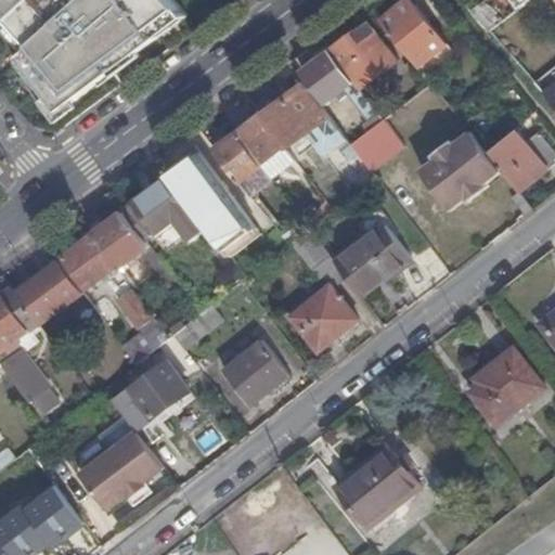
[(0,0),(0,21),(27,52),(22,57),(62,111),(127,62),(188,16),(173,0),(88,0),(86,2),(84,0),(0,0)]
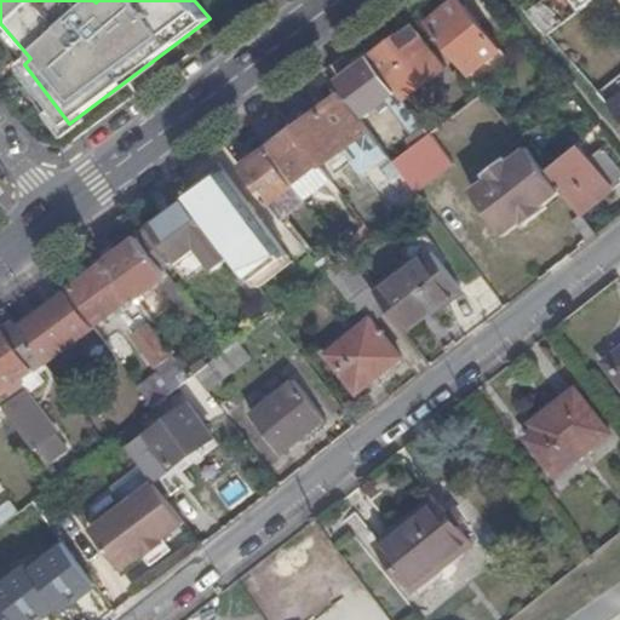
[(460,0),(457,0),(428,24),(469,76),(500,51),(460,0)]
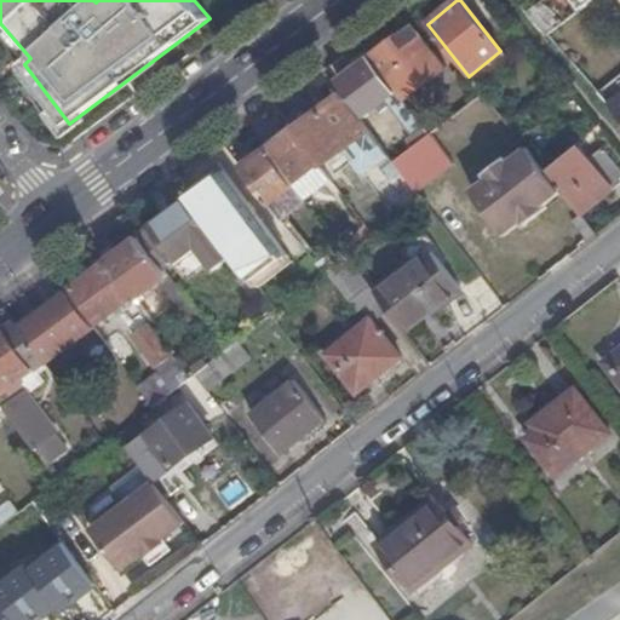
[(551,0),(568,21),(595,0),(551,0)]
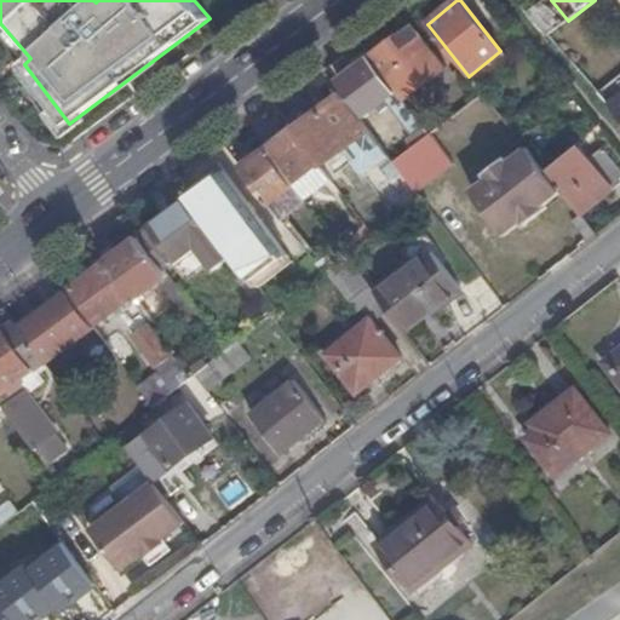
[(415,26),(373,58),(406,102),(448,69),(415,26)]
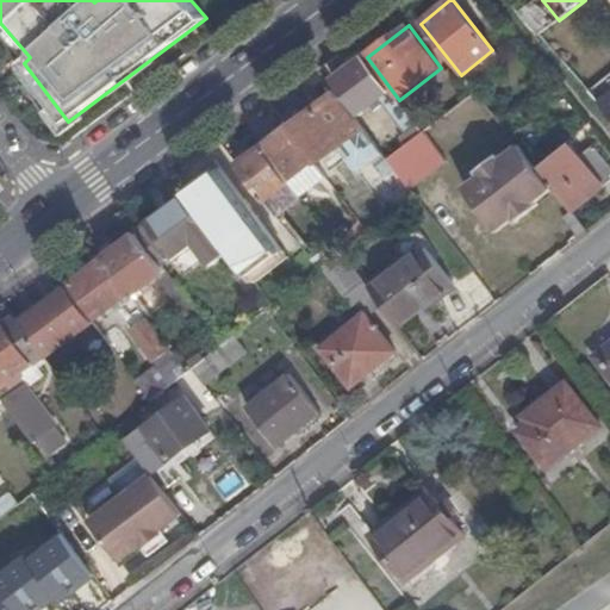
[(399,100),(367,57),(335,80),(360,114),(383,99),(404,128),(408,125),(412,131),(418,126),(399,100)]
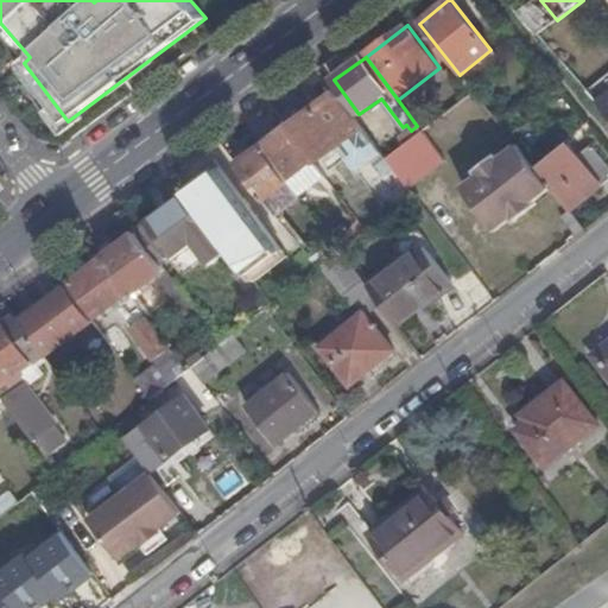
[(607,74),(586,93),(603,113),(607,108),(607,74)]
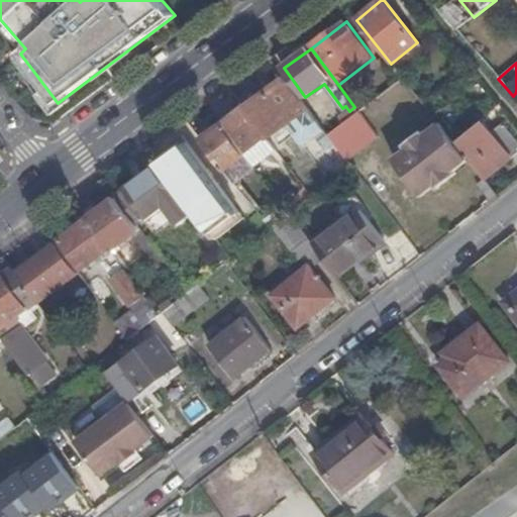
[(286,79),(245,109),(269,140),(291,123),(307,143),(324,130),(286,79)]
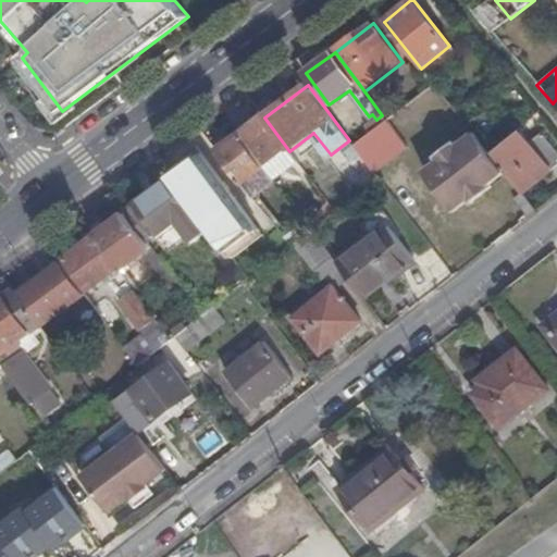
[(264,118),(219,152),(245,185),(289,151),(264,118)]
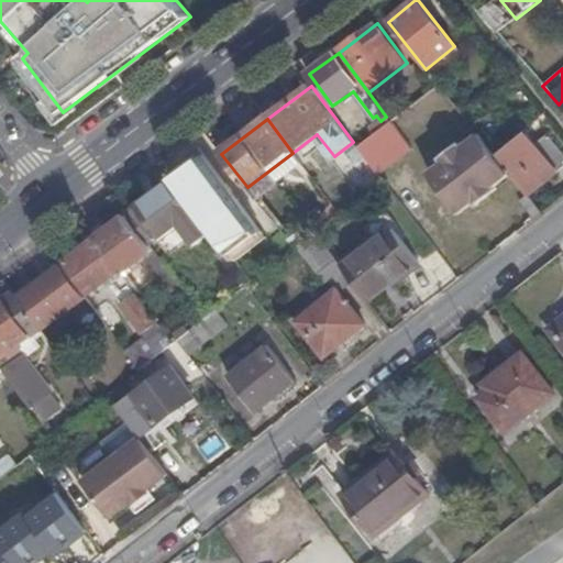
[(359,148),(378,175),(412,148),(393,121),(390,122),(359,148)]
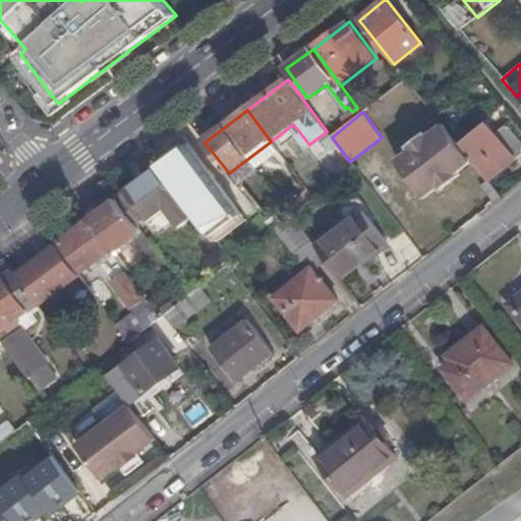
[(472,161),(460,146),(443,124),(428,134),(426,132),(408,147),(410,149),(397,160),(425,197),(440,186),(442,189),(460,175),(458,172),(472,161)]
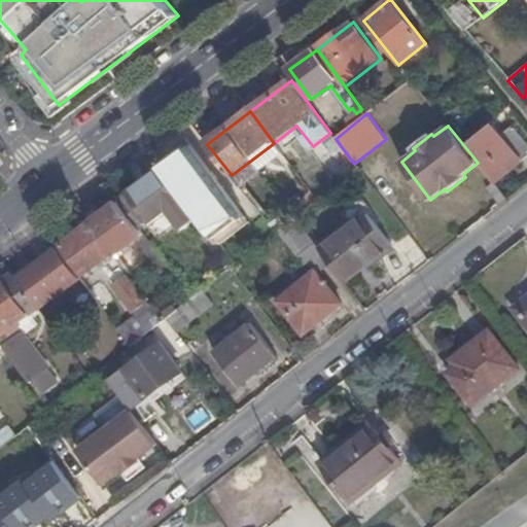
[(478,163),(493,182),(526,154),(526,145),(511,126),(499,135),(492,127),(465,147),(478,163)]
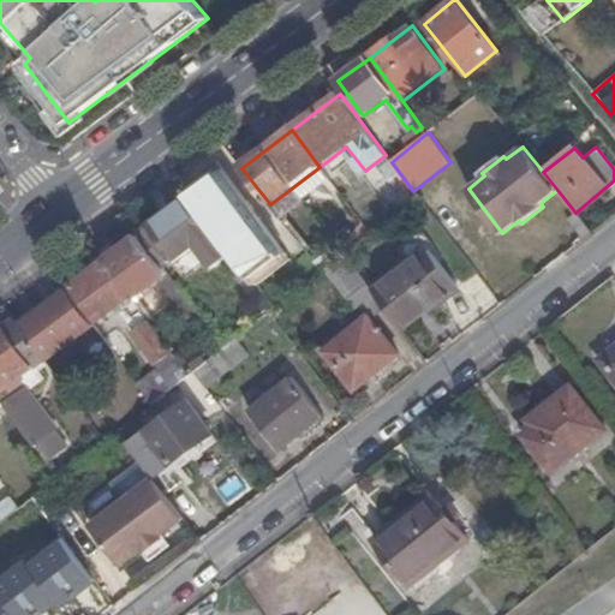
[(226,172),(193,197),(255,280),(287,255),(226,172)]
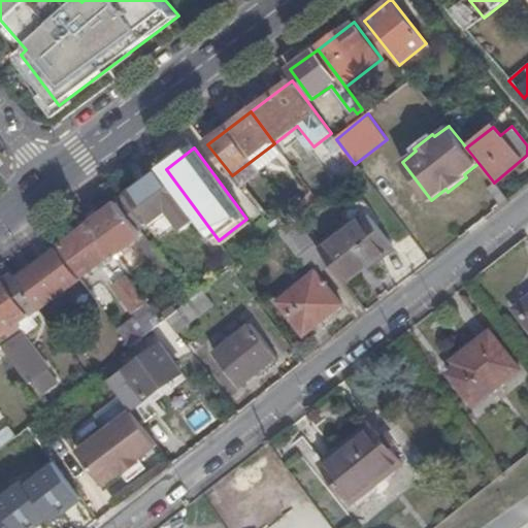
[(188,204),(164,170),(128,197),(150,226),(179,204),(183,208),(188,204)]
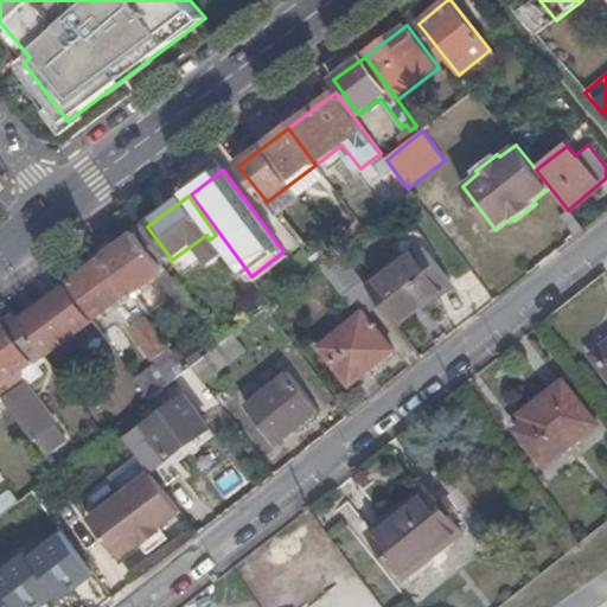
[(138,232),(104,257),(131,292),(133,295),(157,278),(184,314),(193,307),(138,232)]
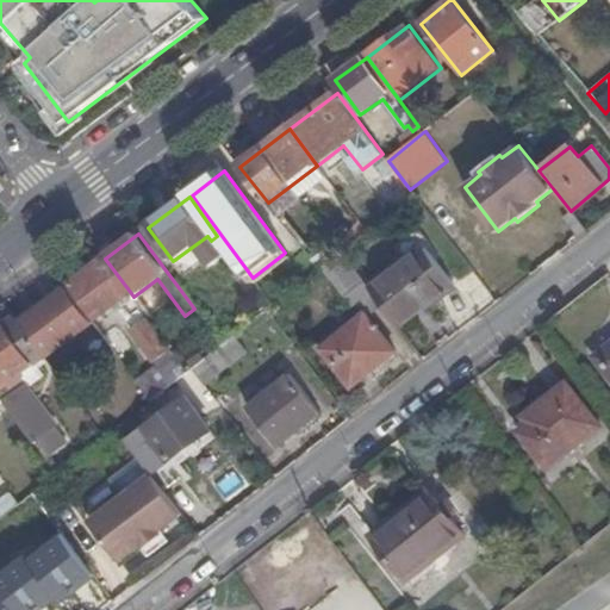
[(386,309),(399,327),(453,284),(419,241),(366,284),(386,309)]
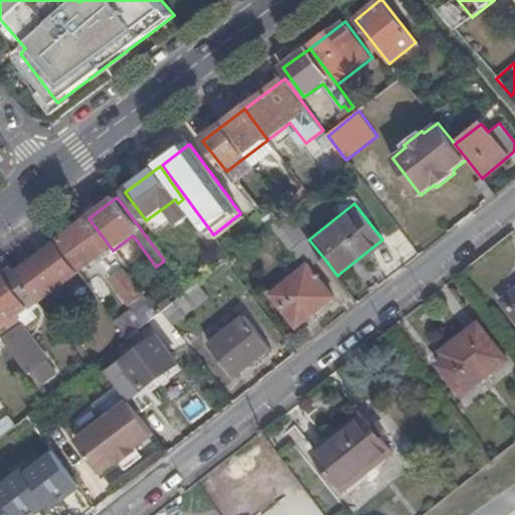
[(264,219),(271,227),(273,226),(280,221),(273,211),(264,219)]
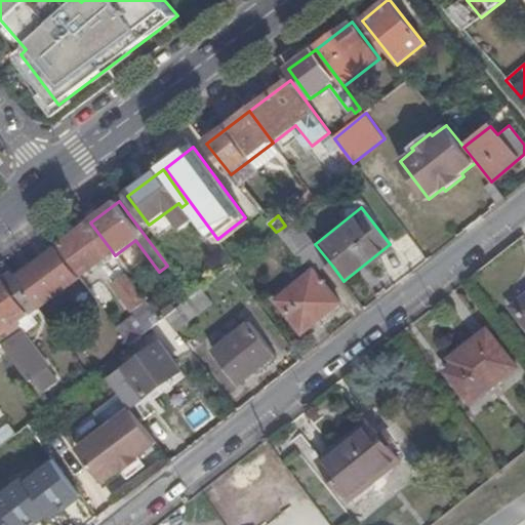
[(297,257),(315,244),(294,217),(293,218),(285,226),(278,231),(297,257)]
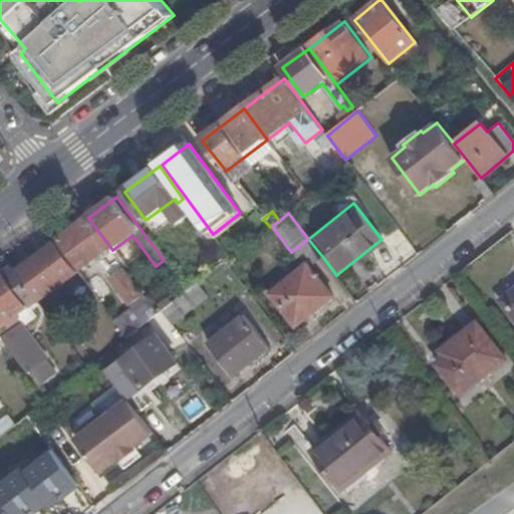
[(110,247),(88,218),(60,238),(82,268),(110,247)]
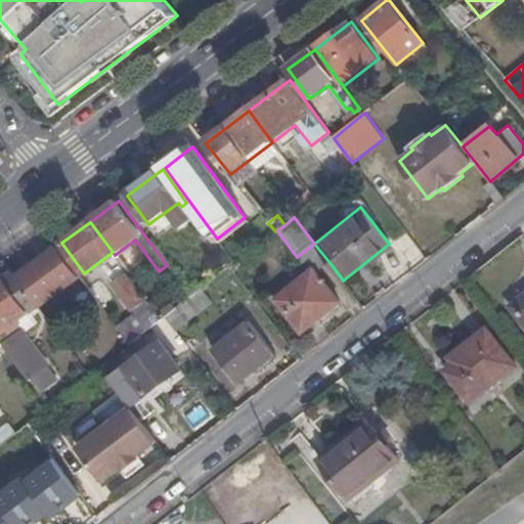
[(253,234),(260,245),(275,231),(268,223),(253,234)]
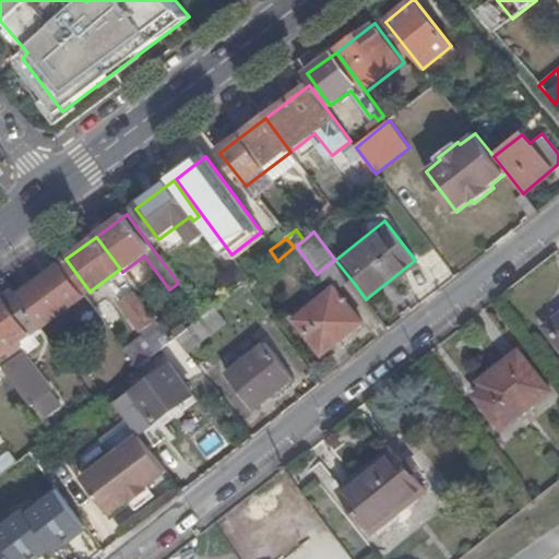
[(354,283),(335,260),(317,274),(332,294),(337,290),(340,294),(354,283)]
